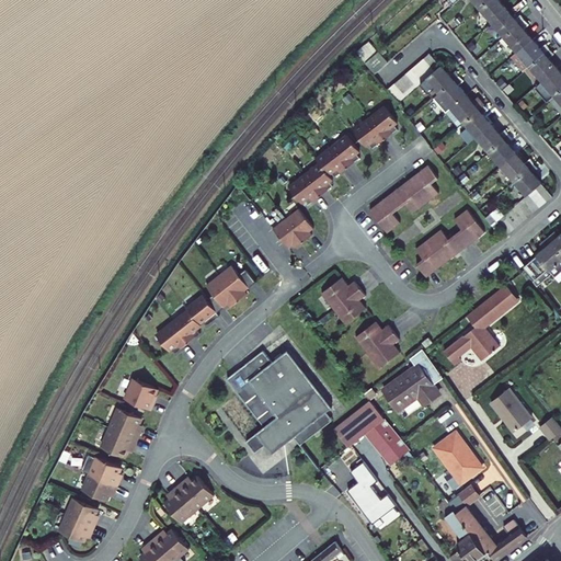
[(469,0),(478,10),(489,0),(469,0)]
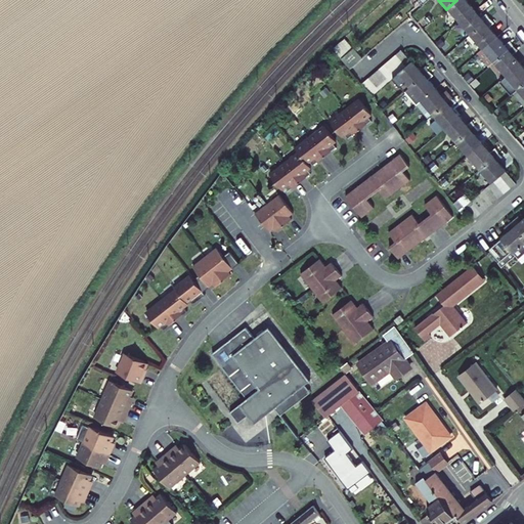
[(465,0),(456,0),(446,9),(457,22),(471,11),(463,2),(465,0)]
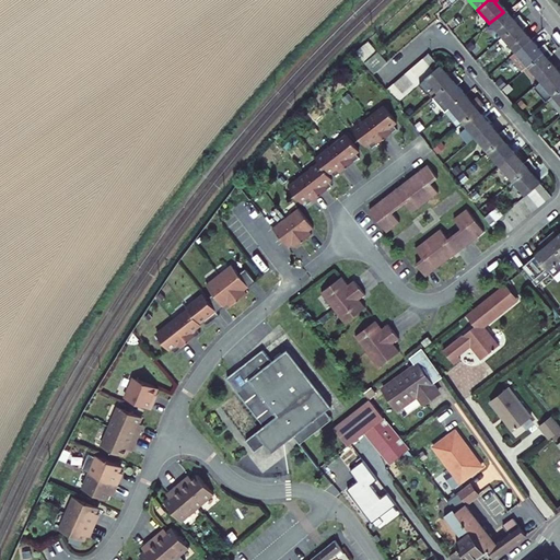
[(502,38),(521,23),(516,19),(512,22),(503,12),(489,23),(502,38)]
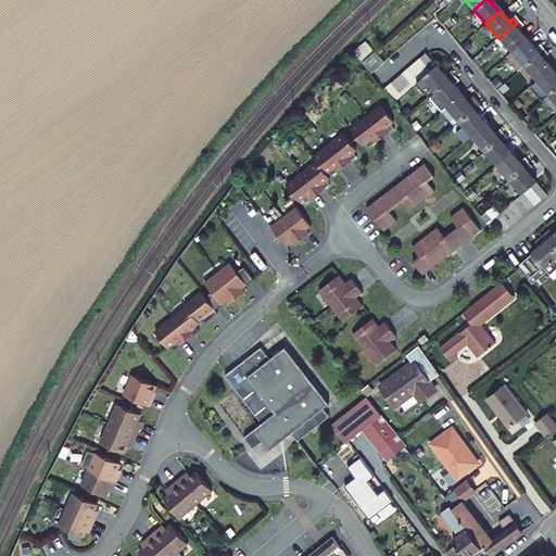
[(520,27),(517,23),(498,38),(510,52),(525,40),(516,30),(520,27)]
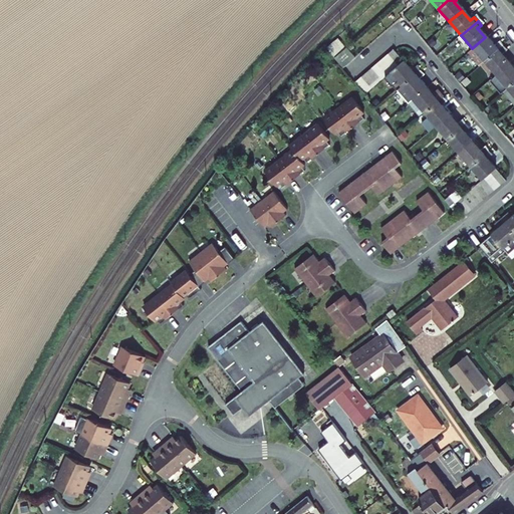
[(493,46),(485,37),(472,48),(467,53),(478,66),(484,61),(499,47),(497,43),(493,46)]
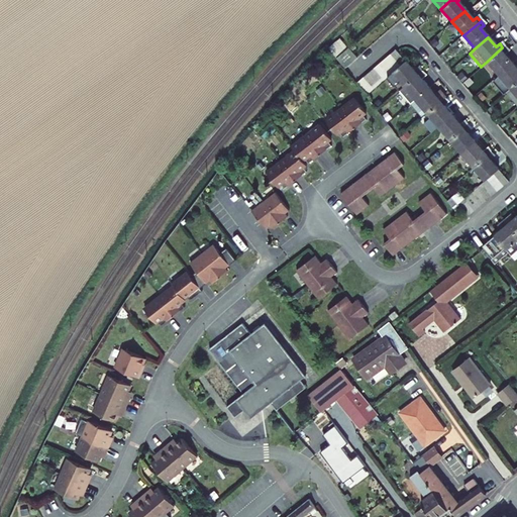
[(346,43),(333,55),(341,66),(354,55),(346,43)]
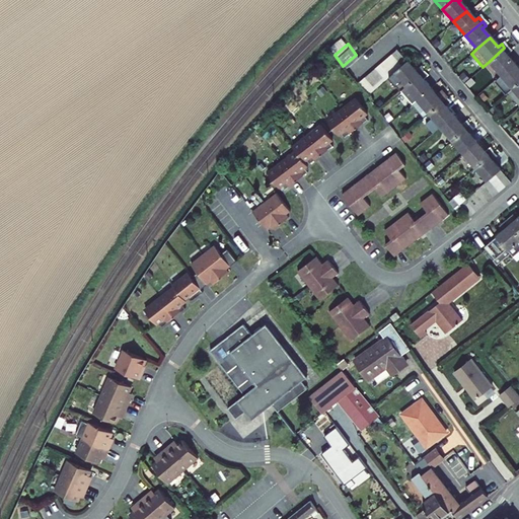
[(504,48),(489,62),(500,75),(513,64),(505,55),(509,52),(504,48)]
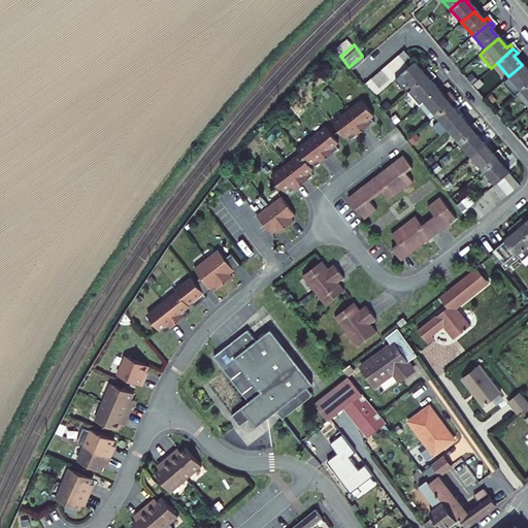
[(400,50),(395,55),(406,67),(411,62),(402,52),(400,50)]
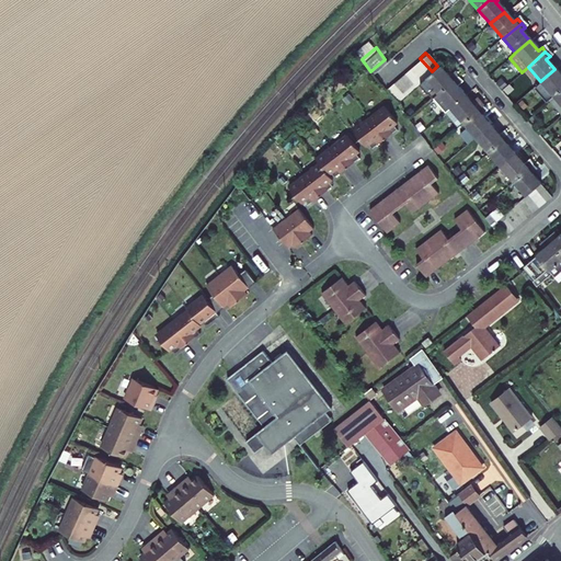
[(432,71),(420,58),(414,63),(425,76),(432,71)]
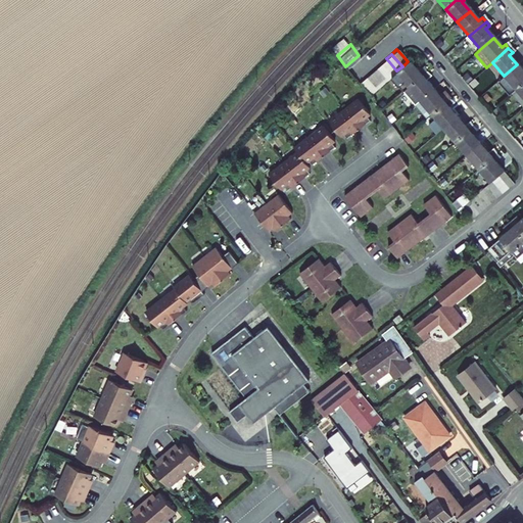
[(386,58),(380,63),(390,76),(396,70),(386,58)]
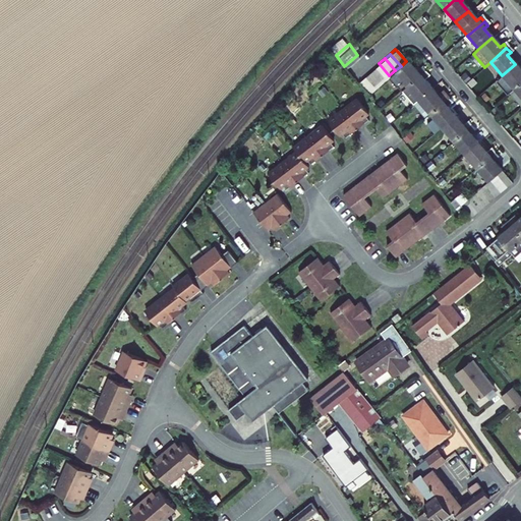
[(406,61),(401,66),(395,70),(389,75),(389,76),(396,84),(394,87),(398,91),(421,70),(419,66),(414,70),(406,61)]
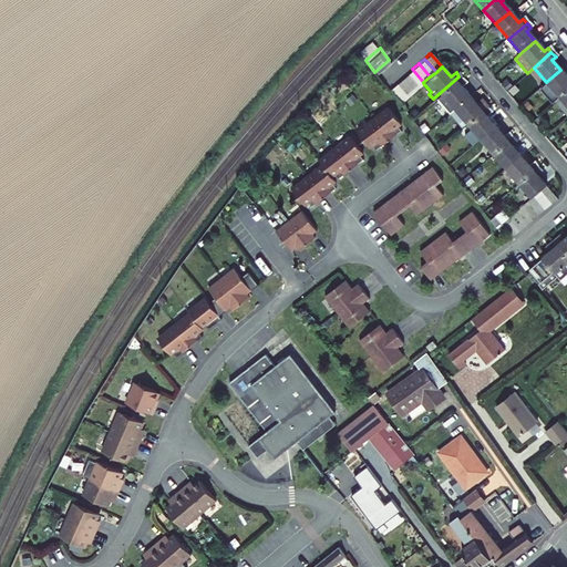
[(423,82),(412,69),(406,73),(418,86),(423,83),(423,82)]
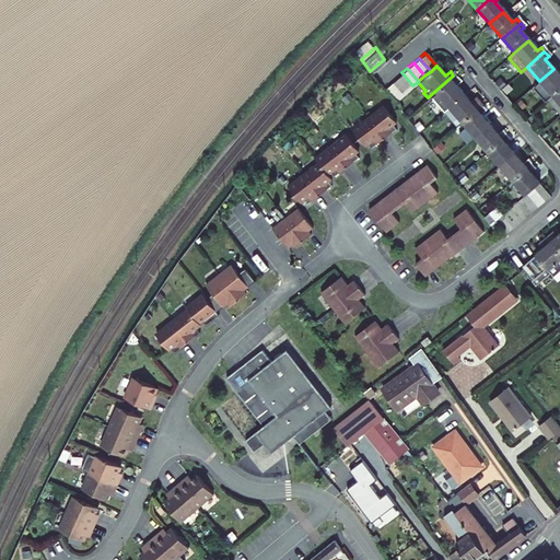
[(559,76),(553,69),(539,81),(551,95),(559,88),(559,76)]
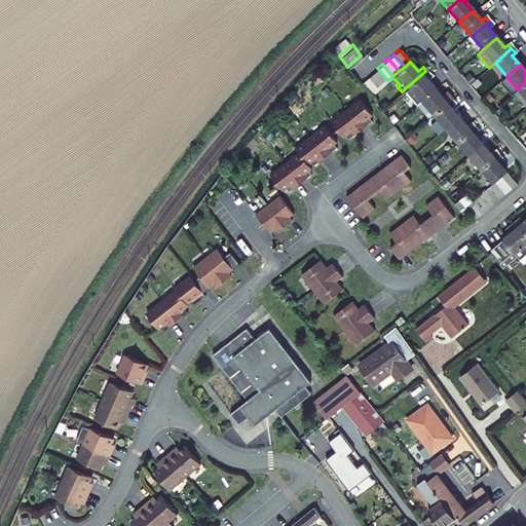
[(387,80),(377,68),(371,74),(381,85),(387,80)]
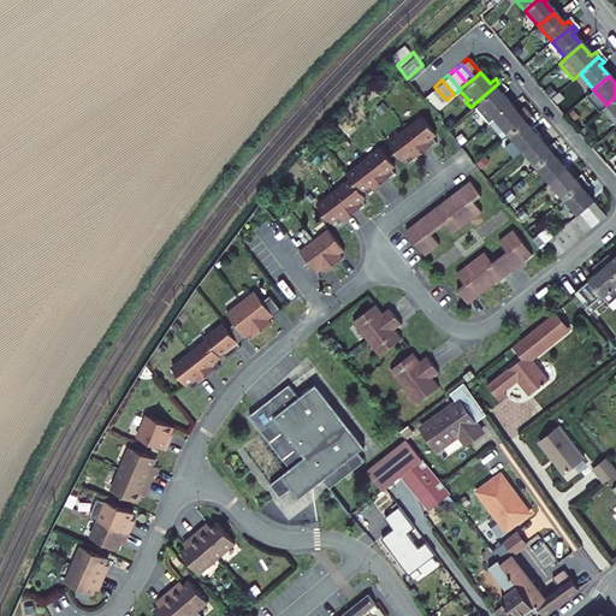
[(498,84),(471,107),(485,124),(508,104),(498,93),(504,88),(498,84)]
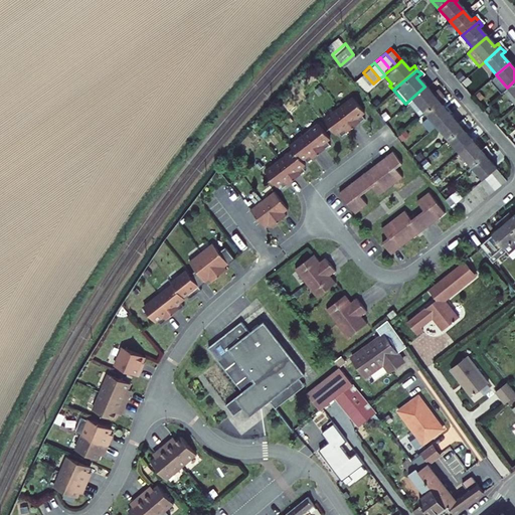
[(373,83),(363,72),(357,76),(367,89),(373,83)]
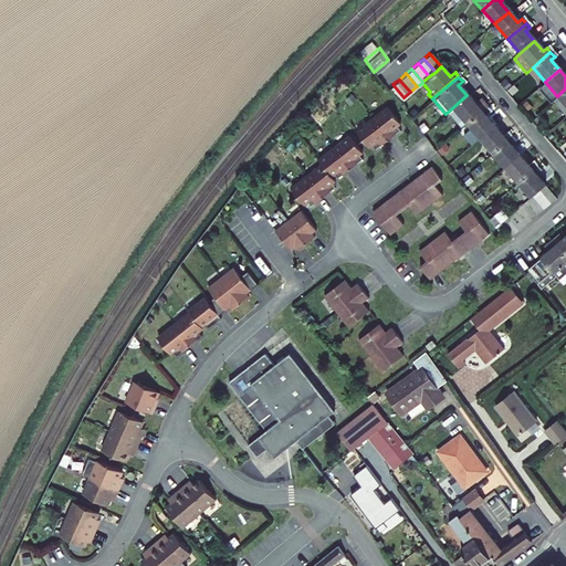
[(387,88),(397,103),(404,97),(392,84),(387,88)]
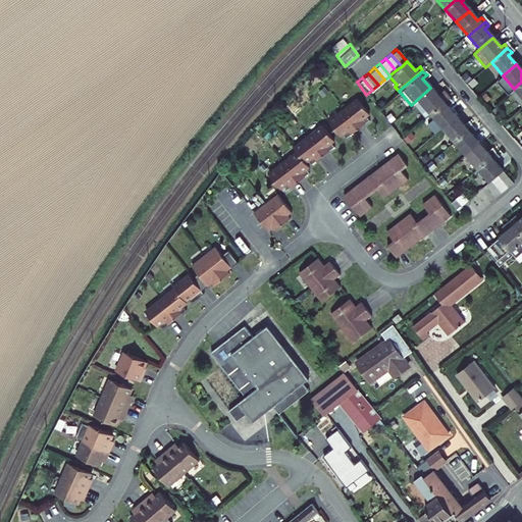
[(438,97),(430,88),(411,105),(421,117),(423,116),(424,117),(429,112),(445,99),(442,94),(438,97)]
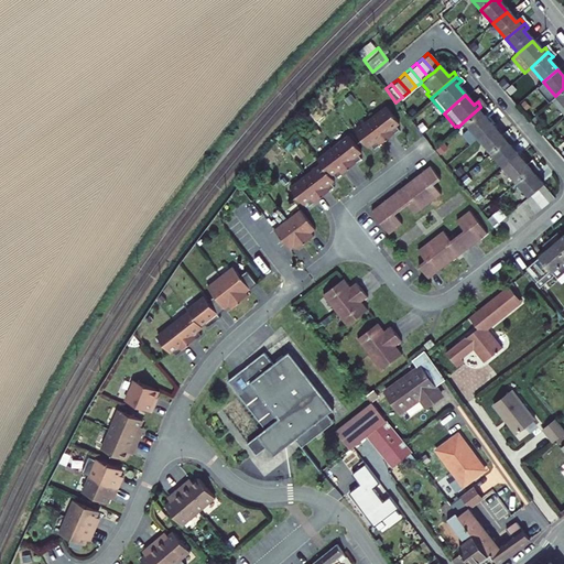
[(386,107),(355,132),(368,148),(371,145),(375,150),(399,130),(396,126),(398,123),(386,107)]
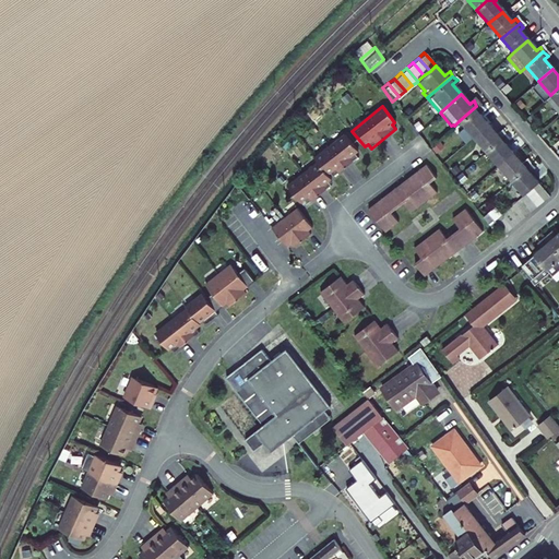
[(472,134),(485,122),(477,113),(482,108),(476,106),(460,120),(472,134)]
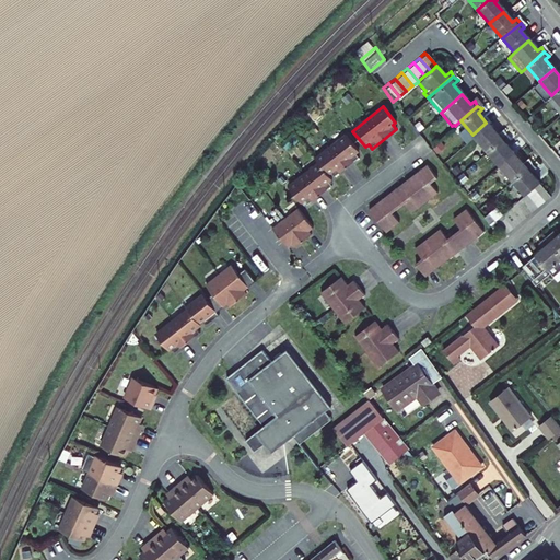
[(486,149),(502,135),(500,128),(496,132),(486,123),(473,135),(486,149)]
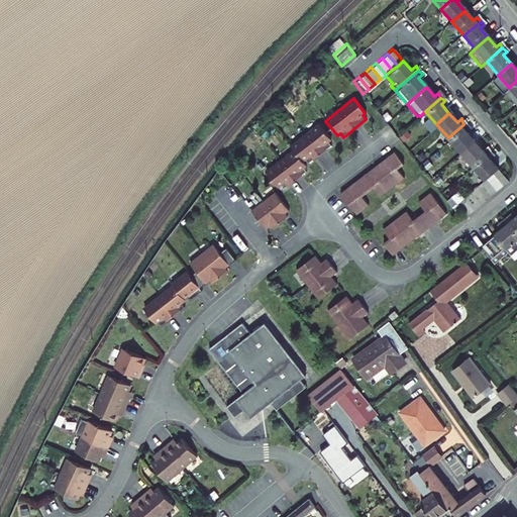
[(459,151),(473,139),(463,130),(469,126),(463,124),(448,137),(459,151)]
